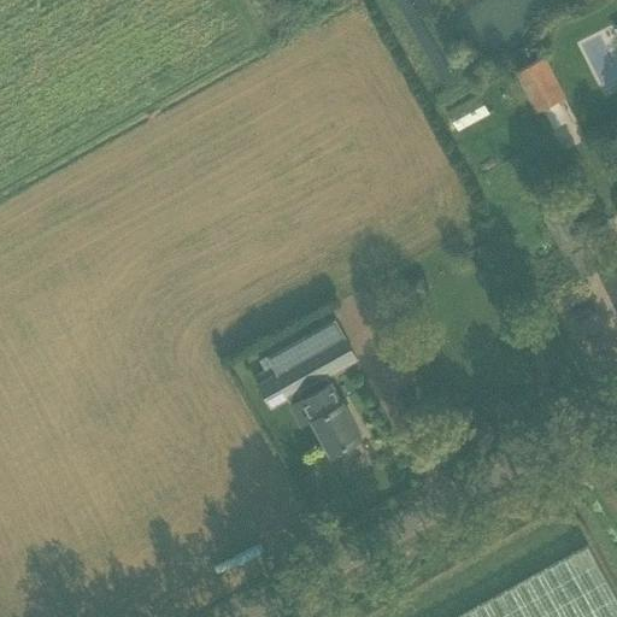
[(545,57),(513,72),(535,113),(566,98),(545,57)]
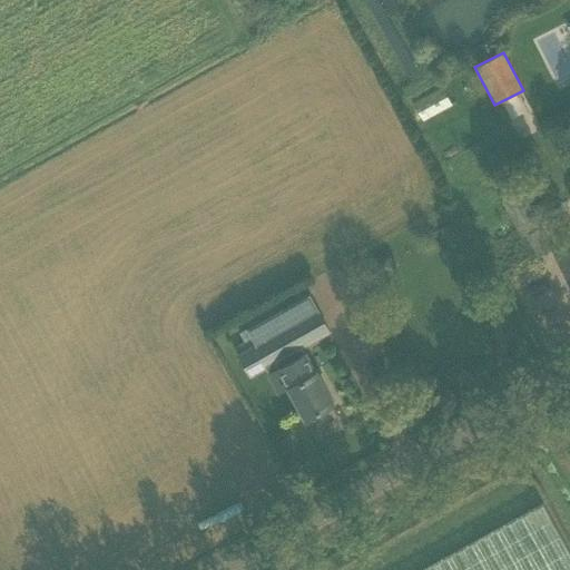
[(441,85),(414,102),(424,118),(451,100),(441,85)]
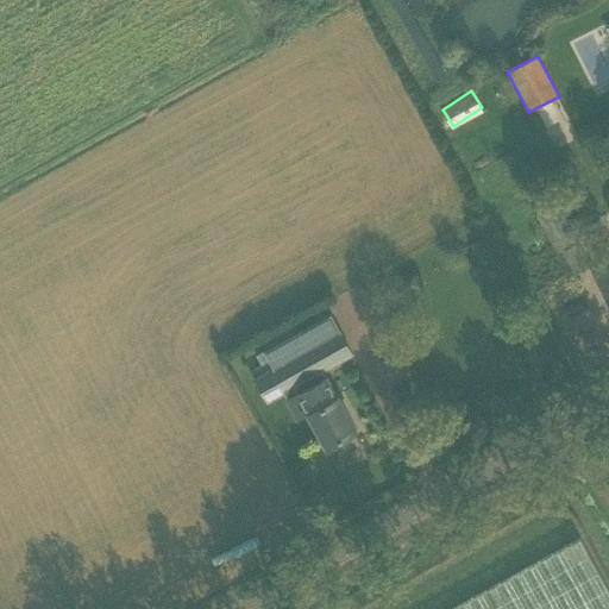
[(608,270),(595,278),(608,303),(608,270)]
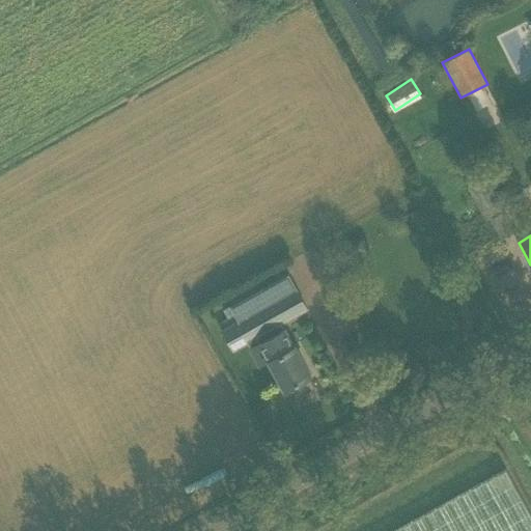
[(260,365),(270,360),(285,389),(288,388),(289,388),(290,390),(291,390),(299,386),(297,383),(300,382),(311,375),(296,345),(295,346),(285,330),(284,329),(282,324),(308,308),(296,286),(289,275),(230,307),(236,319),(231,324),(221,329),(233,351),(256,337),(259,341),(249,346),(260,365)]
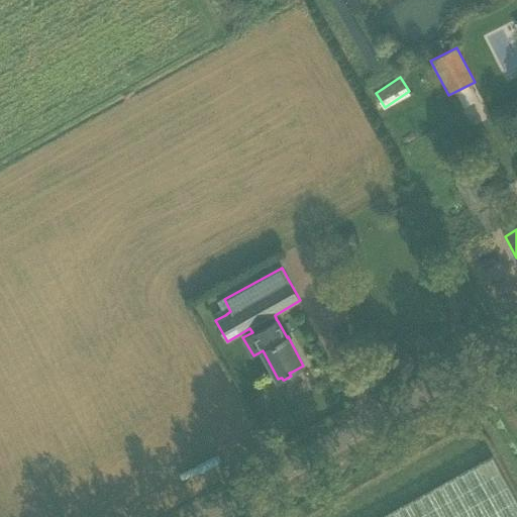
[(516,516),(516,501),(493,456),(383,516),(516,516)]
